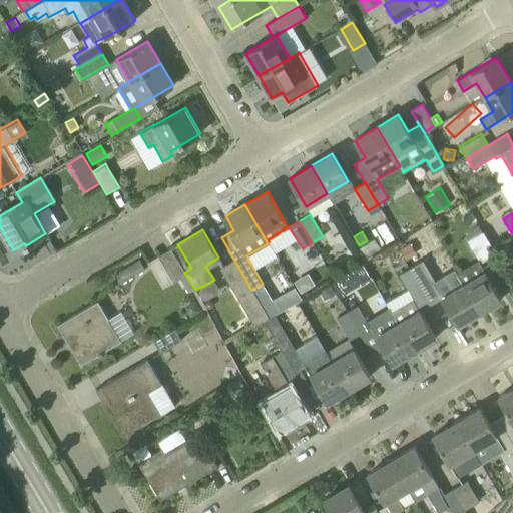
[(467,239),(480,262),(491,255),(485,247),(490,244),(482,231),(467,239)]
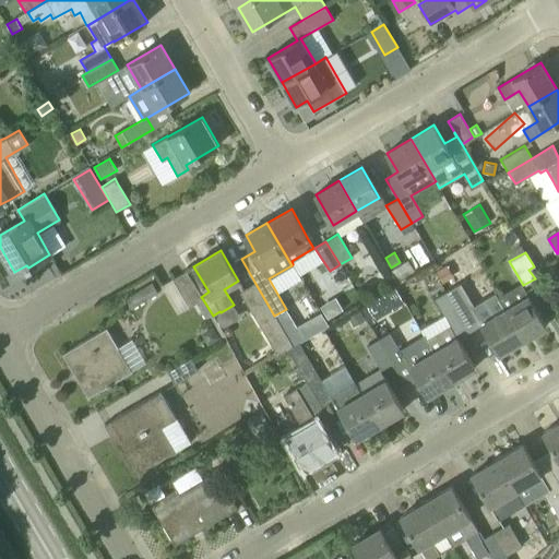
[(407,259),(390,269),(397,281),(415,271),(407,259)]
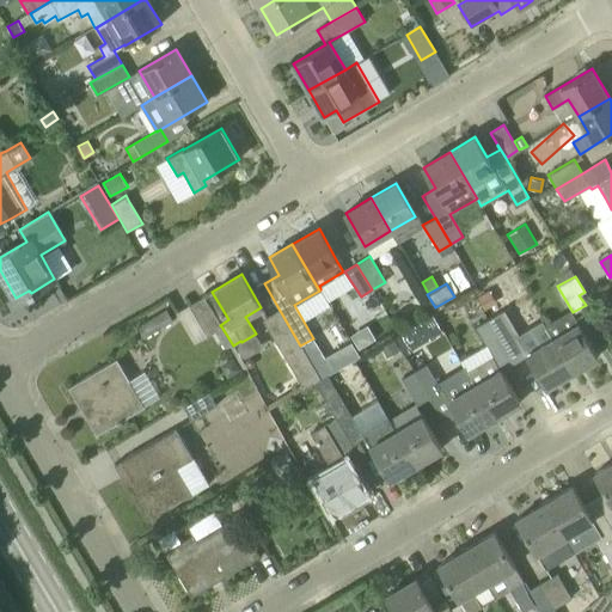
[(489,289),(476,297),(484,310),(496,303),(489,289)]
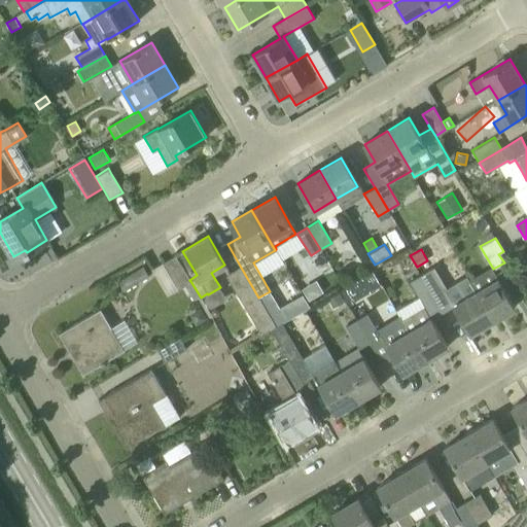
[(163,262),(173,281),(178,289),(185,284),(190,281),(189,280),(175,255),(163,262)]
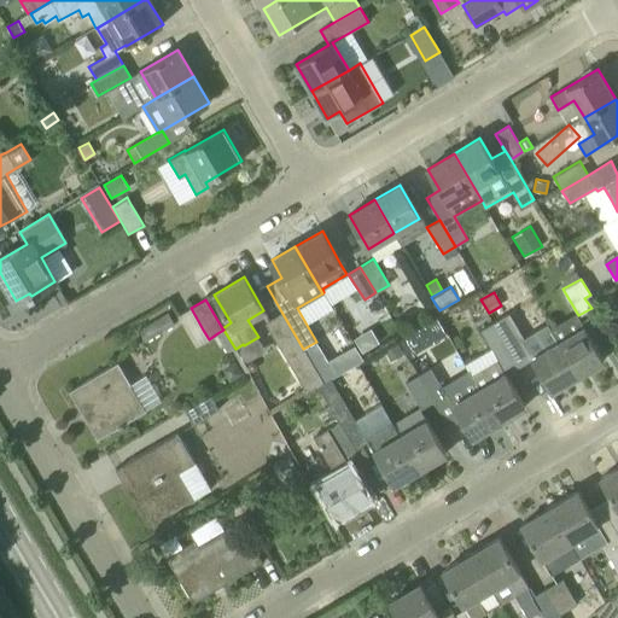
[(322,382),(303,349),(281,312),(264,322),(305,391),(322,382)]
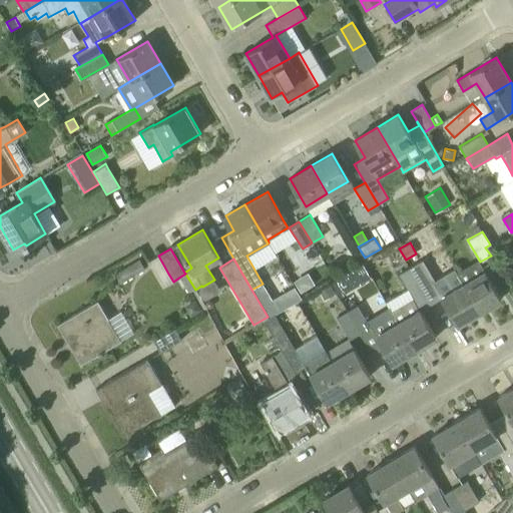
[(121,283),(144,269),(139,261),(116,274),(121,283)]
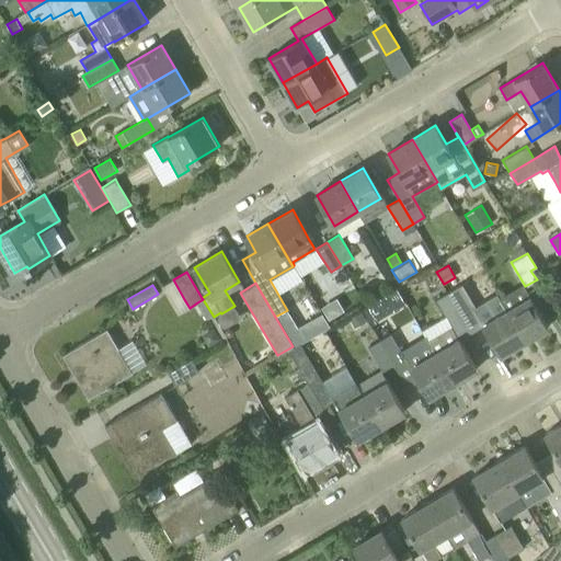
[(459,286),(448,292),(465,321),(478,315),(476,311),(474,311),(468,300),(459,286)]
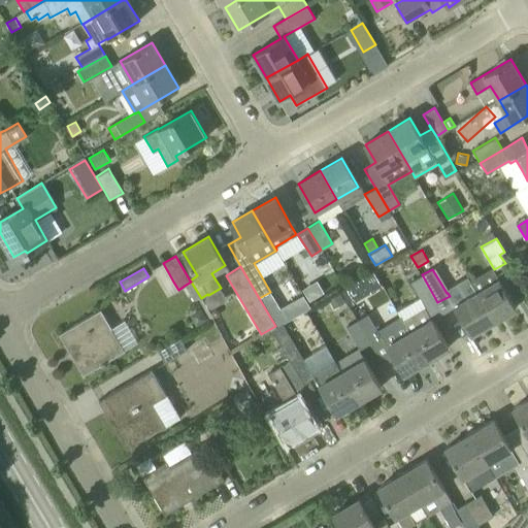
[(427,308),(437,302),(422,274),(410,282),(420,297),(427,308)]
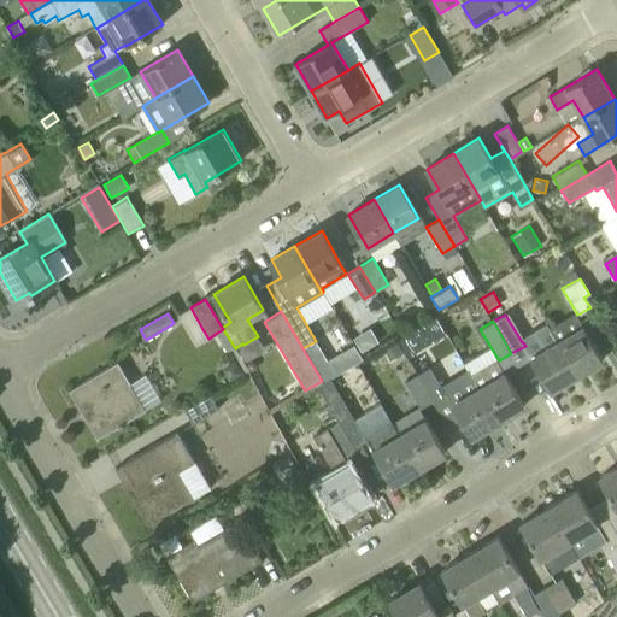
[(550,327),(523,342),(526,346),(551,391),(577,375),(559,344),(550,327)]
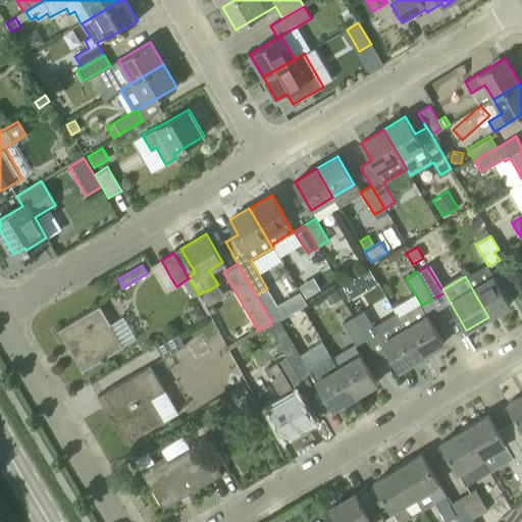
[(199,295),(189,278),(184,281),(193,298),(199,295)]
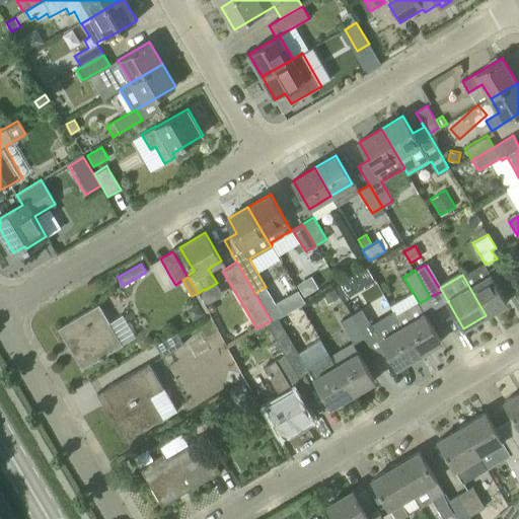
[(506,303),(491,277),(470,289),(486,315),(506,303)]
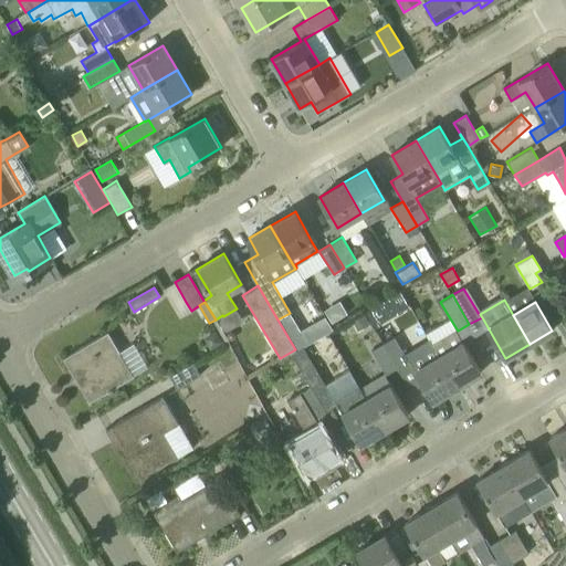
[(364,314),(352,321),(357,332),(369,325),(364,314)]
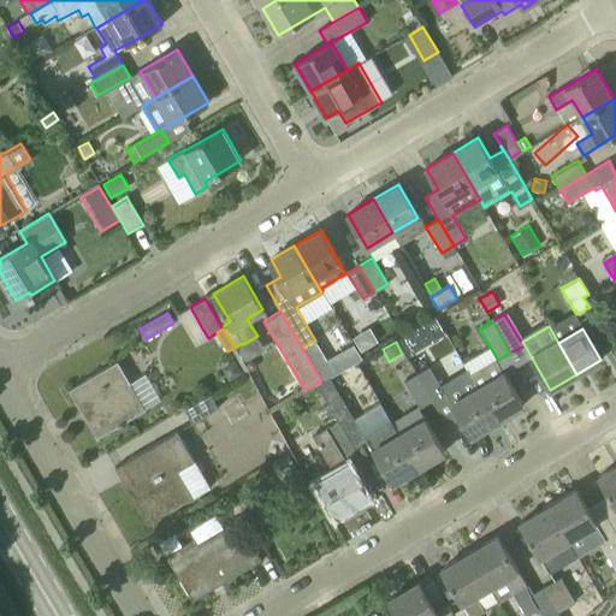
[(98,438),(119,425),(119,427),(124,424),(123,422),(146,409),(118,361),(69,390),(82,412),(90,408),(105,432),(96,437),(98,438)]
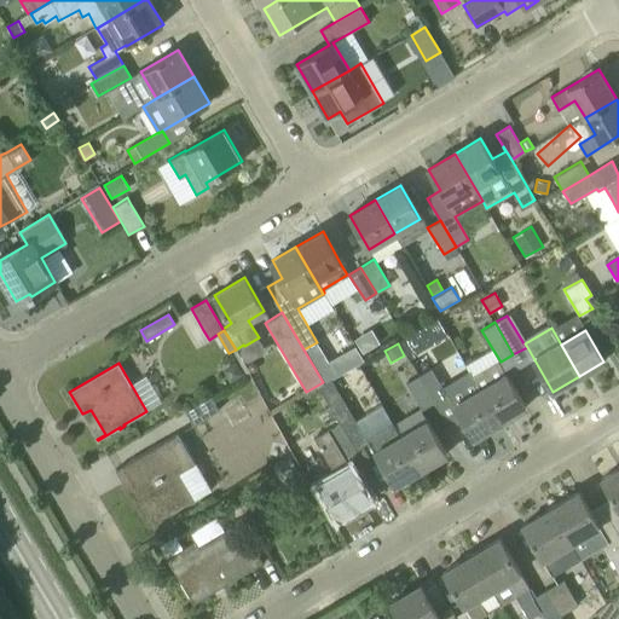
[(242,376),(235,363),(229,366),(226,376),(231,383),(242,376)]
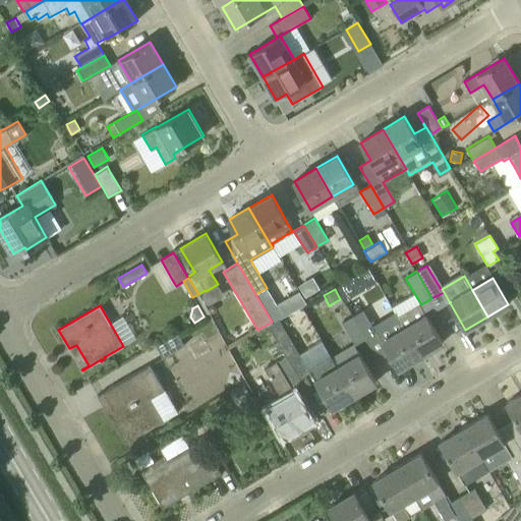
[(443,343),(420,305),(399,317),(420,355),(443,343)]
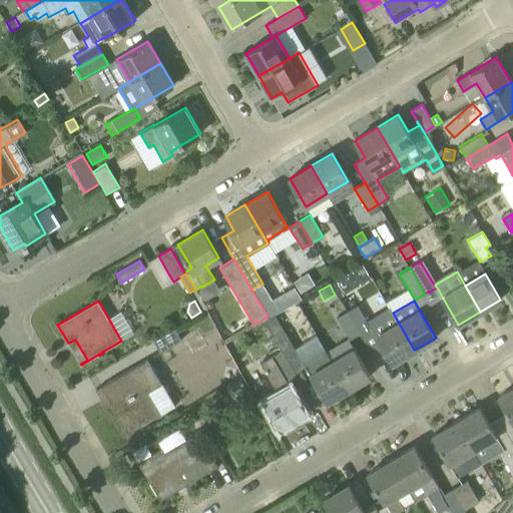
[(347,311),(360,333),(372,354),(383,347),(393,363),(414,350),(393,313),(387,304),(378,309),(376,313),(379,320),(370,326),(357,305),(347,311)]
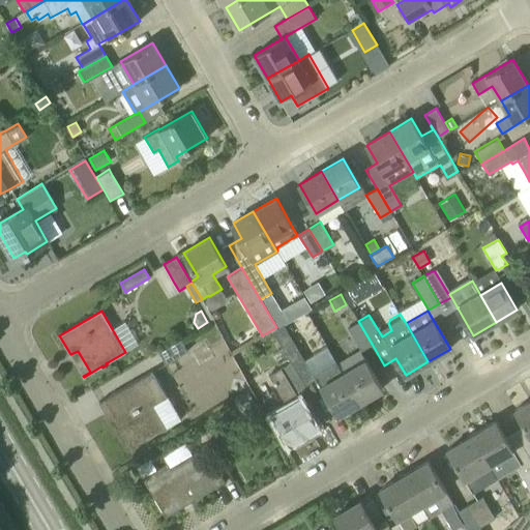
[(361,350),(372,344),(358,321),(348,327),(361,350)]
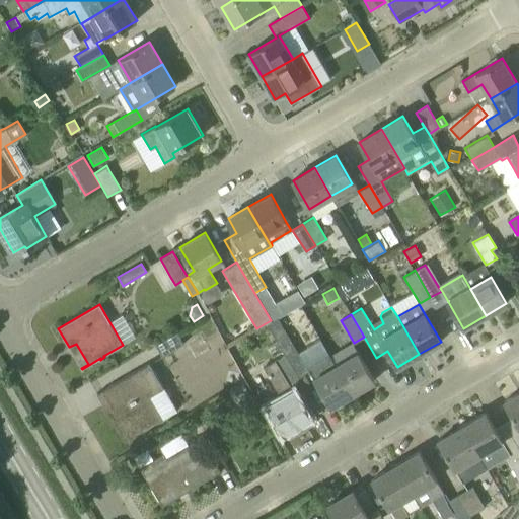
[(267,324),(285,354),(303,385),(315,379),(331,406),(353,393),(337,366),(329,353),(306,367),(278,318),(267,324)]
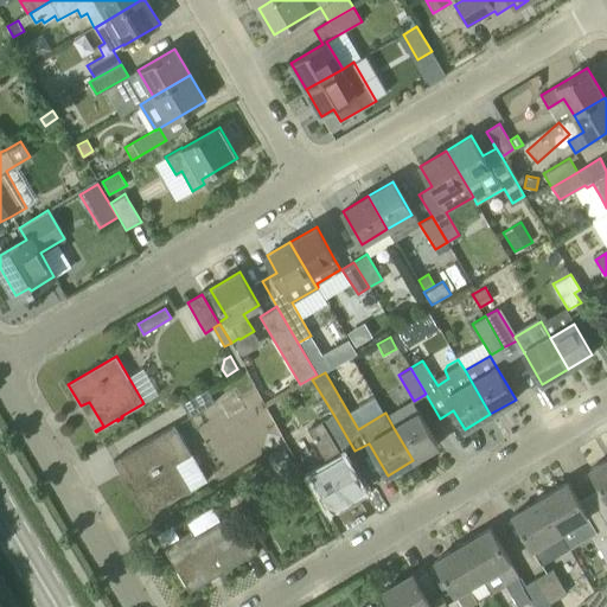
[(190,416),(215,402),(206,388),(181,403),(190,416)]
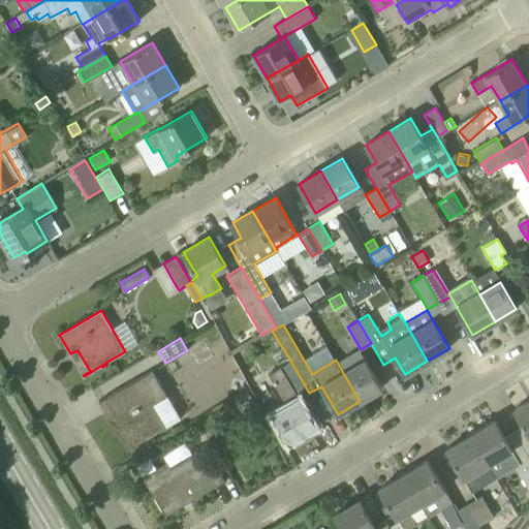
[(286,405),(273,413),(290,442),(317,426),(300,398),(309,393),(290,361),(268,374),(286,405)]
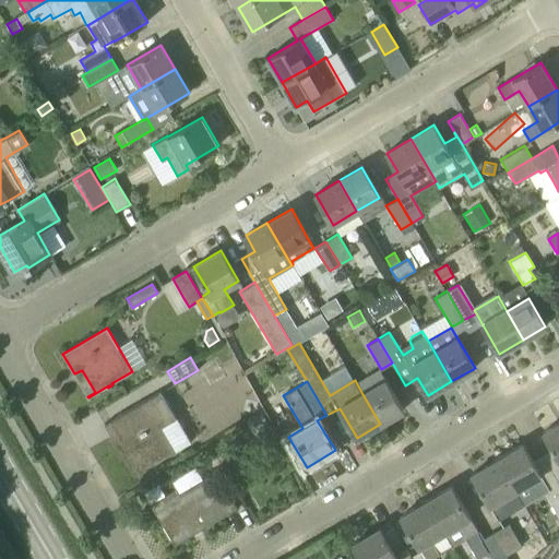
[(403,409),(385,381),(363,394),(380,424),(403,409)]
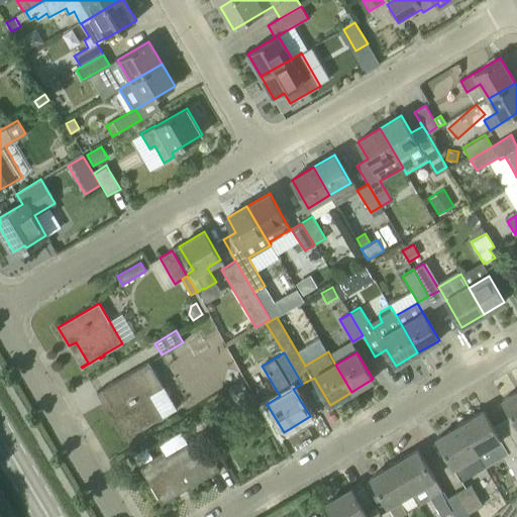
[(164,387),(148,362),(96,392),(124,439),(161,418),(147,396),(164,387)]
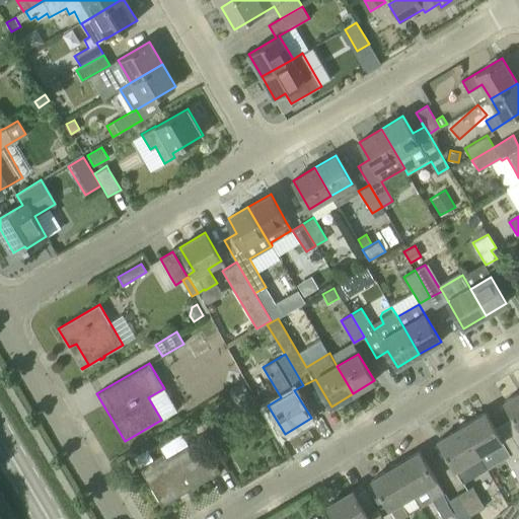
[(244,384),(230,393),(244,418),(260,410),(244,384)]
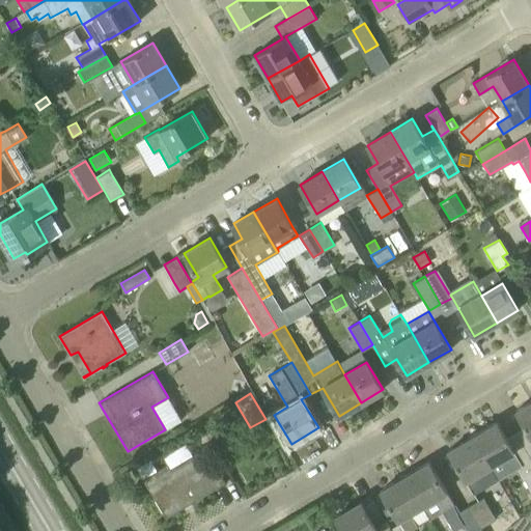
[(530,401),(515,411),(530,436),(530,401)]
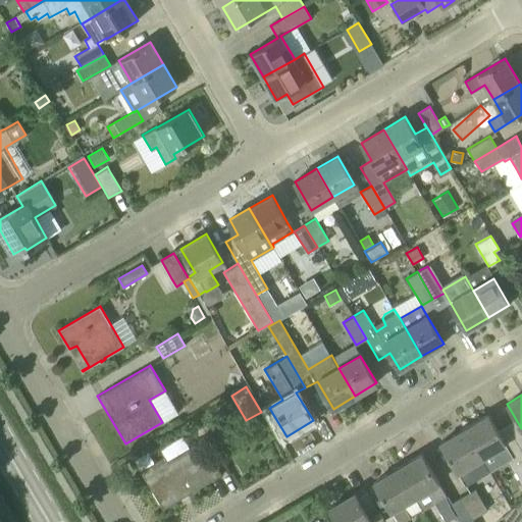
[(503,463),(508,460),(511,458),(488,415),(464,428),(481,457),(494,449),(503,463)]
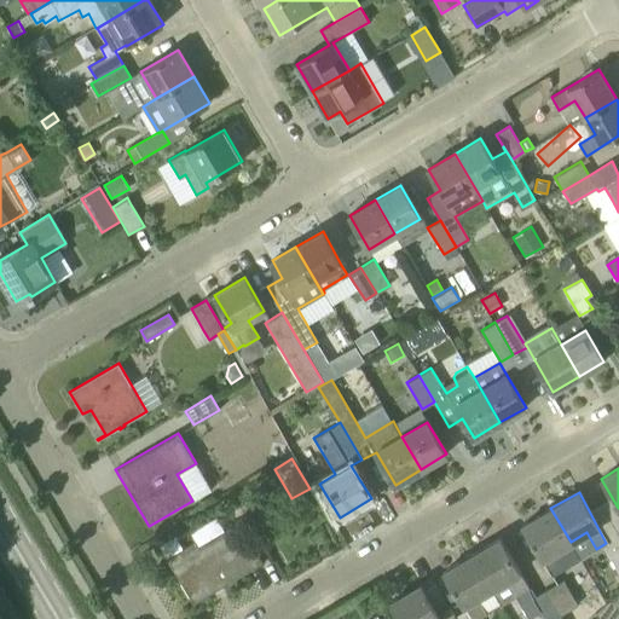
[(524,521),(553,574),(566,567),(556,550),(571,542),(550,508),(524,521)]
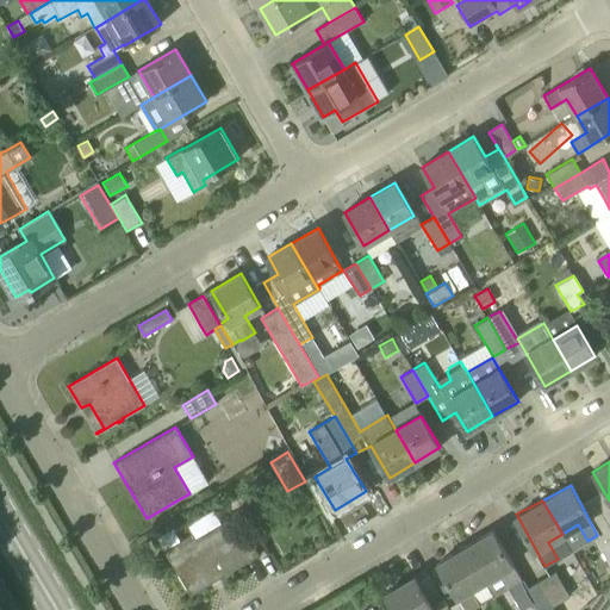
[(193,534),(165,551),(191,595),(192,593),(190,590),(255,551),(257,555),(259,554),(234,514),(195,537),(193,534)]
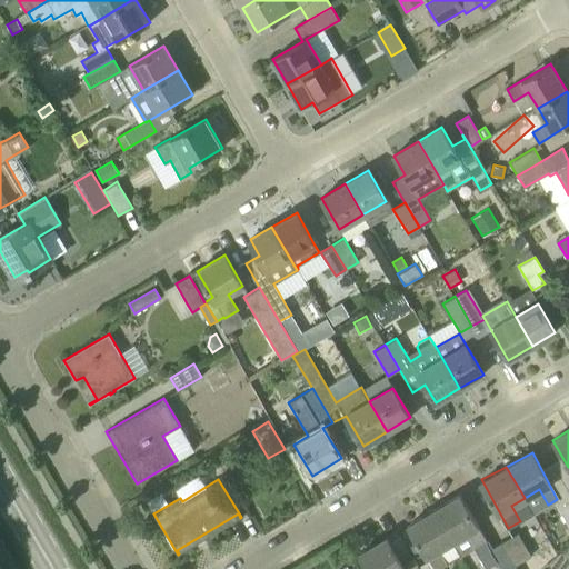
[(515,565),(501,541),(490,548),(460,495),(433,510),(452,541),(465,533),(473,548),(475,548),(486,568),(497,562),(500,568),(516,568),(515,565)]
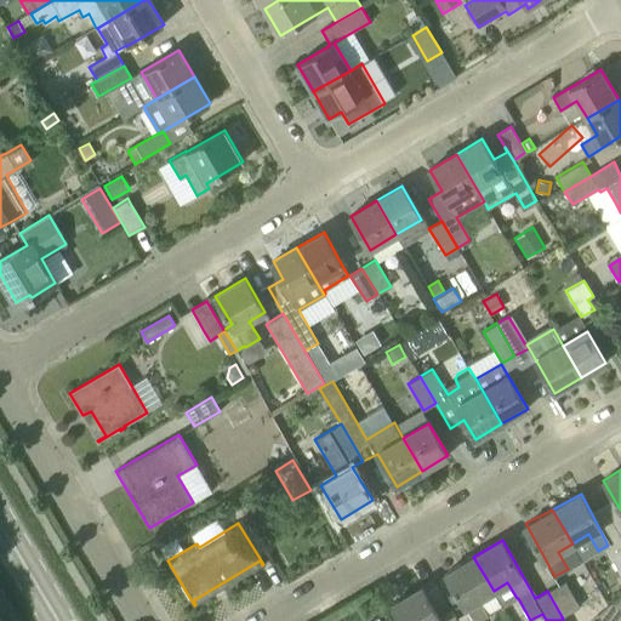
[(446,573),(474,620),(478,620),(489,615),(479,598),(494,591),(473,557),(446,573)]
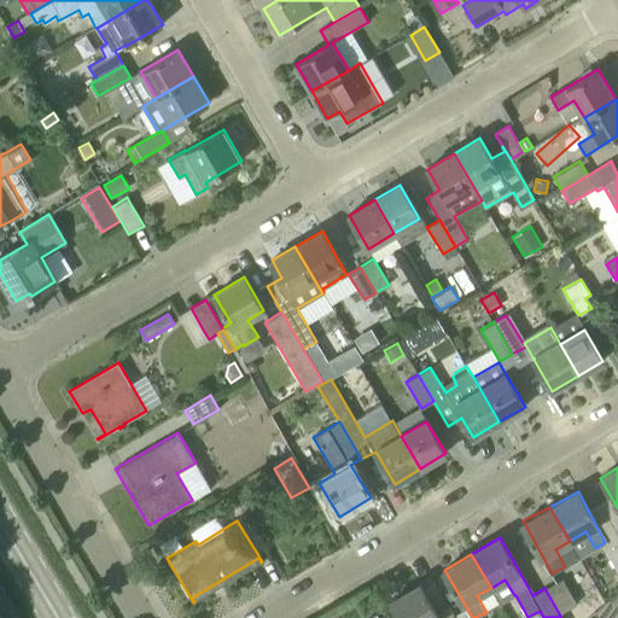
[(559,613),(560,617),(589,617),(596,613),(605,605),(596,592),(576,604),(561,578),(544,588),(559,613)]
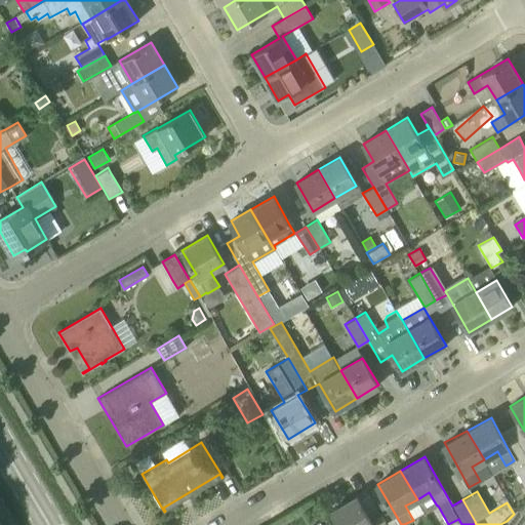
[(387,524),(380,515),(371,521),(357,496),(331,511),(339,524),(387,524)]
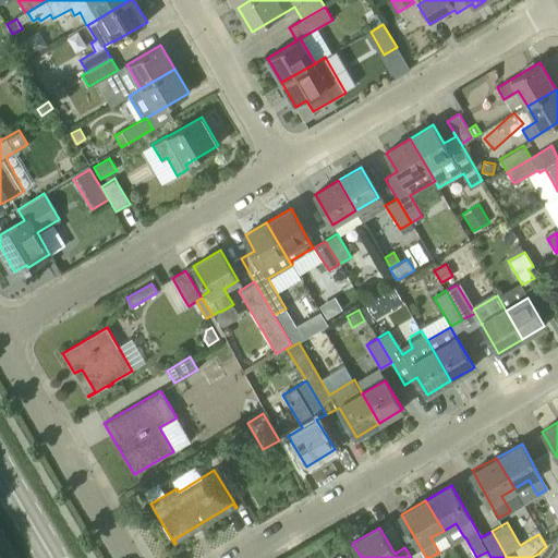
[(557,557),(557,545),(552,541),(547,545),(546,546),(538,554),(543,557),(557,557)]
